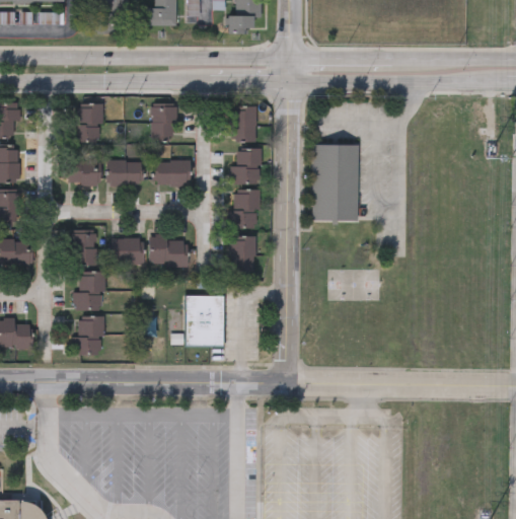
[(104,13),(103,0),(129,0),(129,32),(96,31),(96,13),(104,13)]
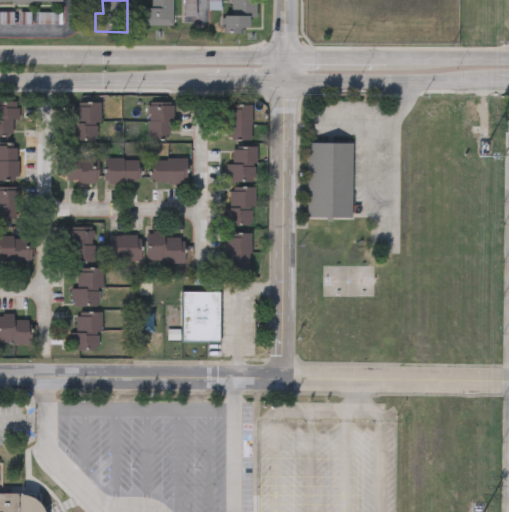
[(176,0),(176,25),(146,24),(146,6),(149,6),(149,0),(176,0)]
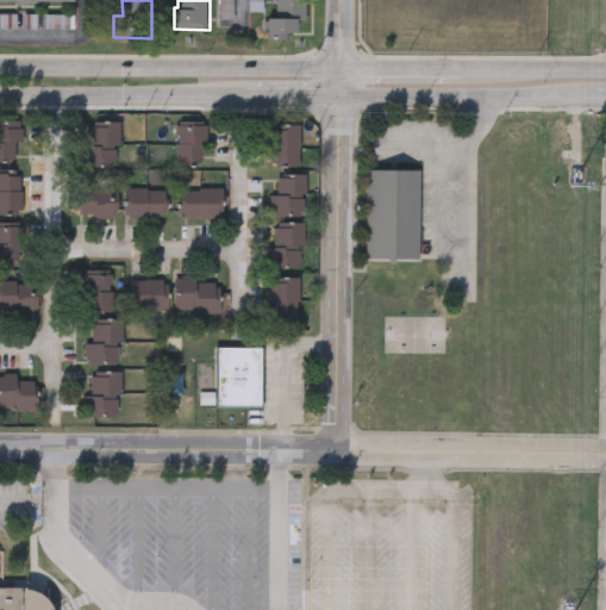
[(306,0),(306,19),(299,19),(299,39),(270,39),(270,17),(279,17),(279,0),(306,0)]
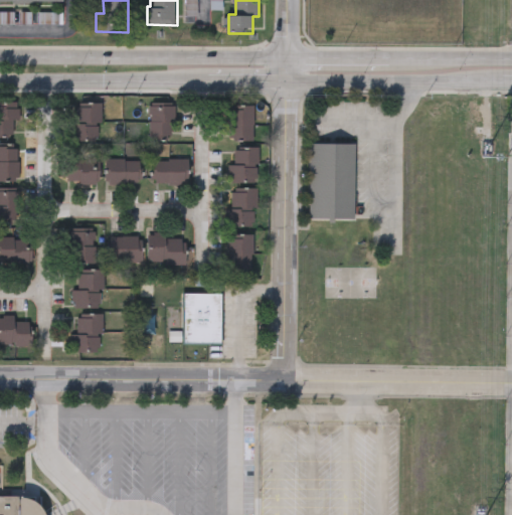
[(0,101),(18,101),(19,137),(0,137),(0,101)]
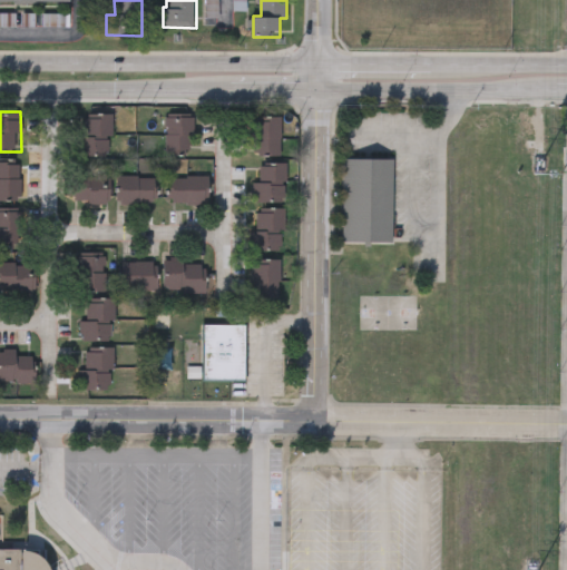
[(84,114),(114,114),(114,157),(84,157),(84,114)]
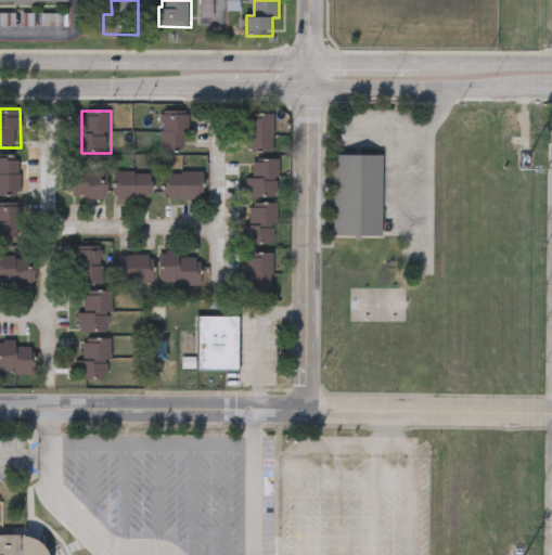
[(164,151),(164,113),(190,113),(190,151),(164,151)]
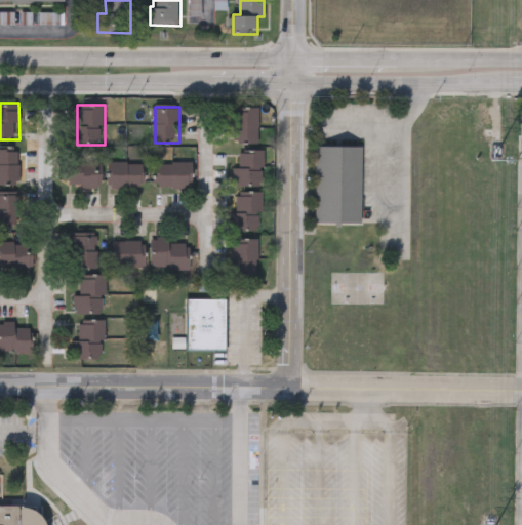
[(235,143),(235,107),(262,107),(262,143),(235,143)]
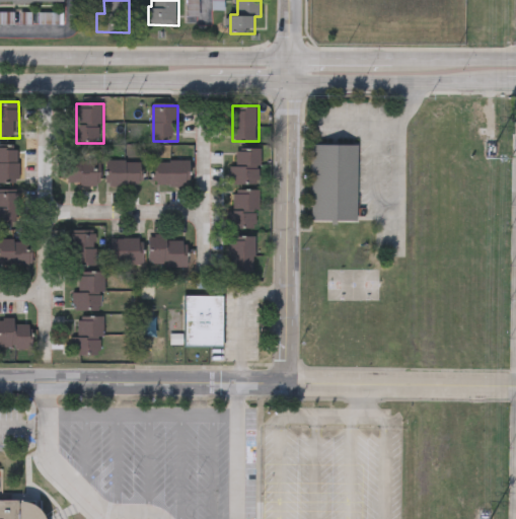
[(314,221),(314,145),(360,146),(360,222),(314,221)]
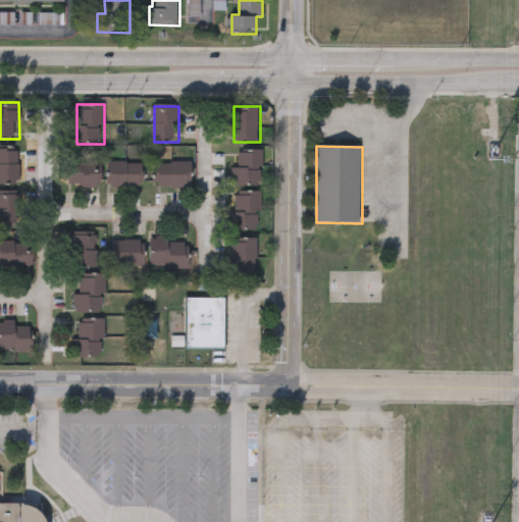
[(0,149),(20,149),(20,185),(0,185),(0,149)]
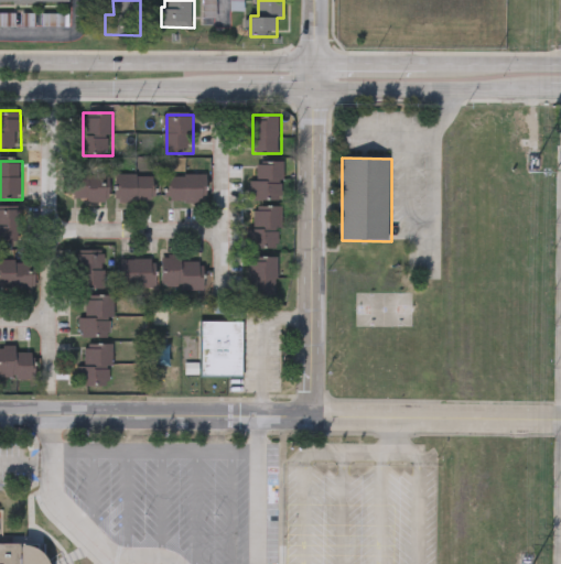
[(258,181),(258,162),(284,162),(284,199),(254,199),(254,181),(258,181)]
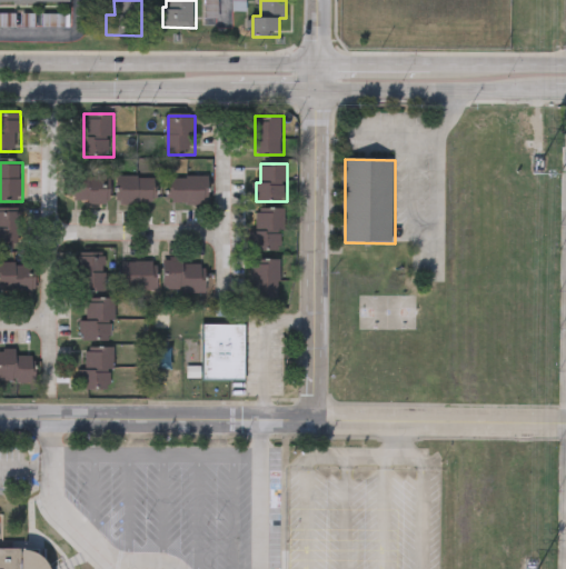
[(75,201),(75,175),(112,175),(112,201),(75,201)]
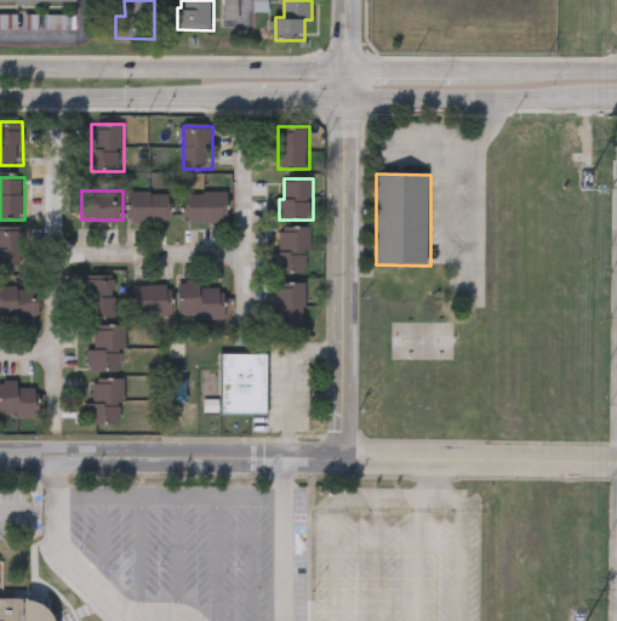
[(173,192),(173,221),(130,221),(130,192),(173,192)]
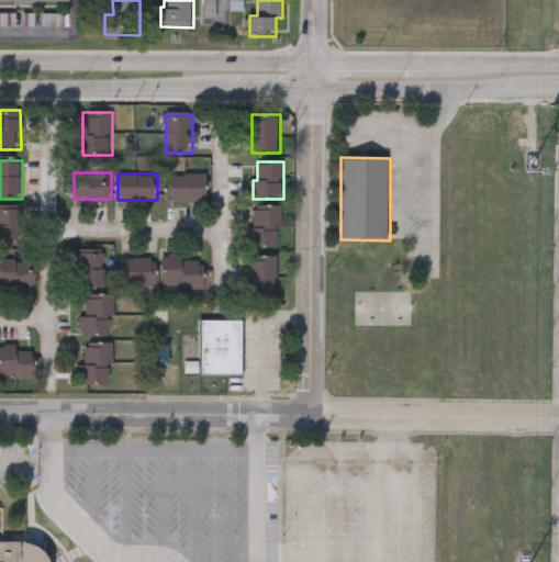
[(208,201),(169,201),(169,173),(208,173),(208,201)]
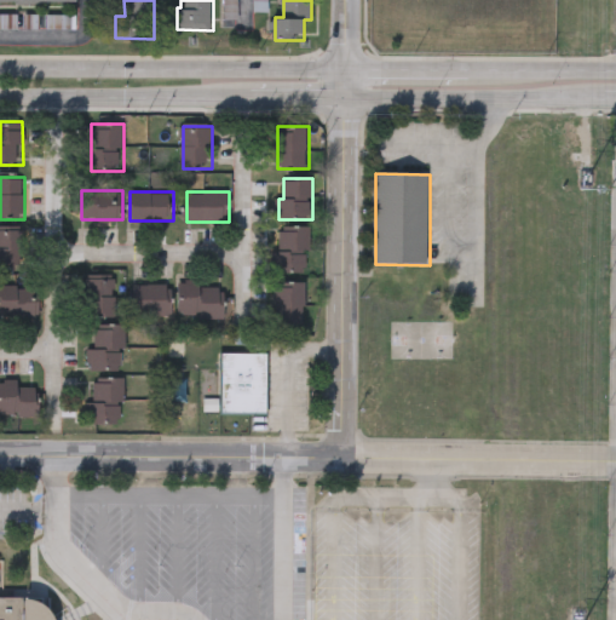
[(278,225),(311,225),(311,271),(278,271),(278,225)]
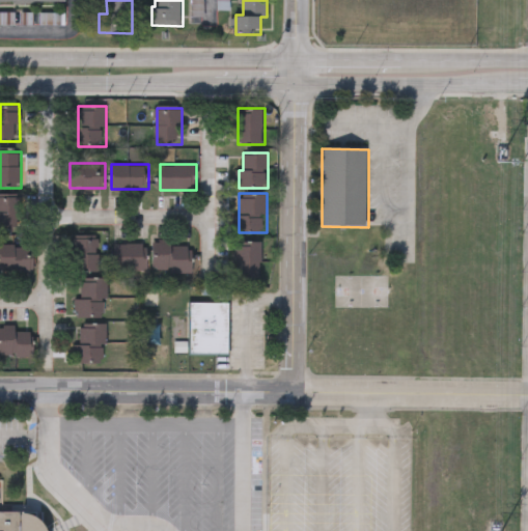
[(20,229),(0,229),(0,196),(20,196),(20,229)]
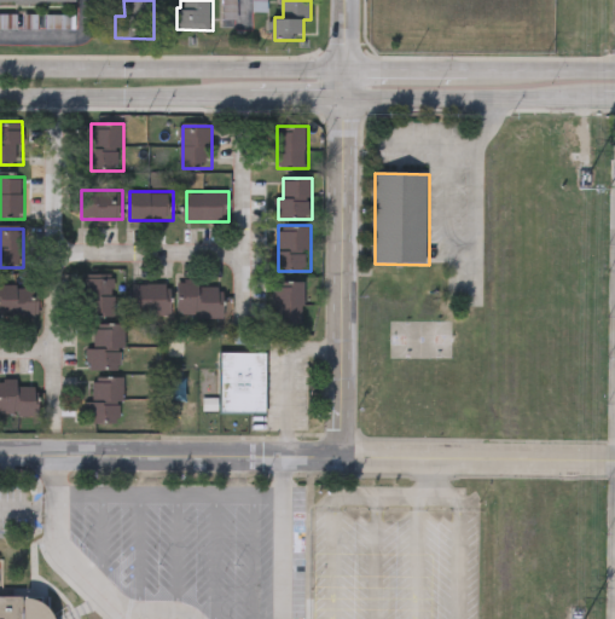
[(88,273),(117,273),(117,316),(88,316),(88,273)]
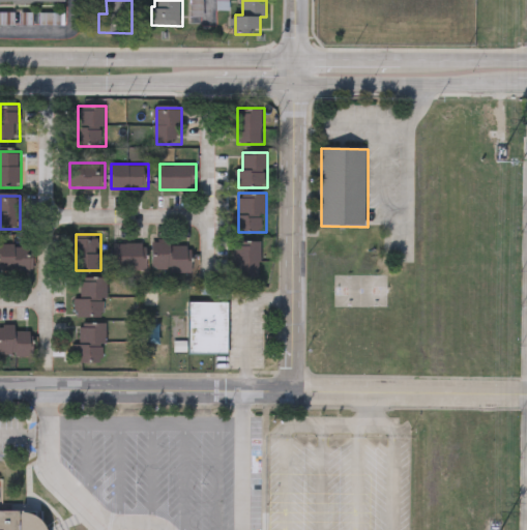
[(155,240),(174,240),(174,244),(194,244),(194,271),(155,271),(155,240)]
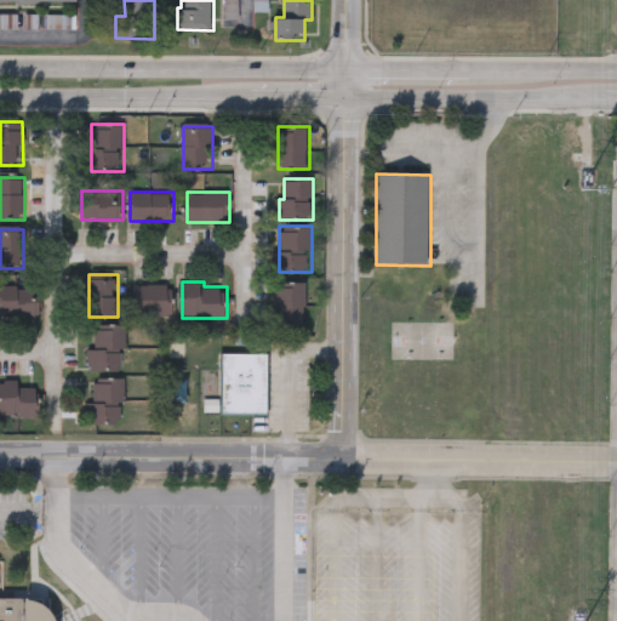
[(307,281),(307,324),(276,324),(276,281),(307,281)]
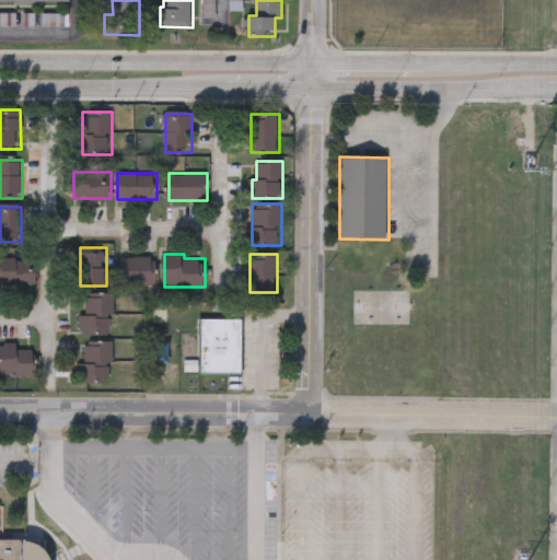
[(120,256),(157,256),(157,284),(120,284),(120,256)]
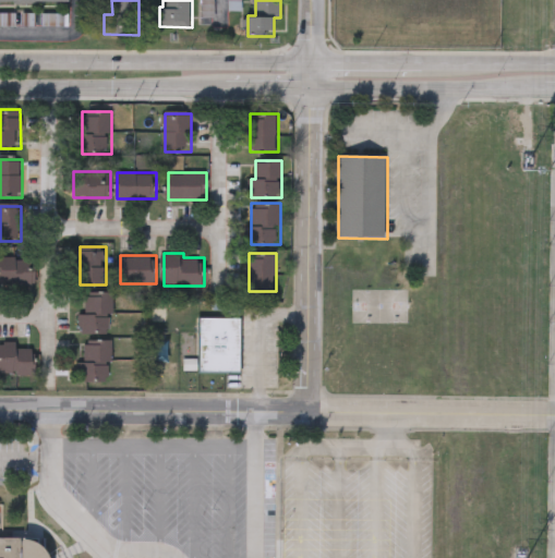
[(0,283),(0,256),(38,257),(37,283),(0,283)]
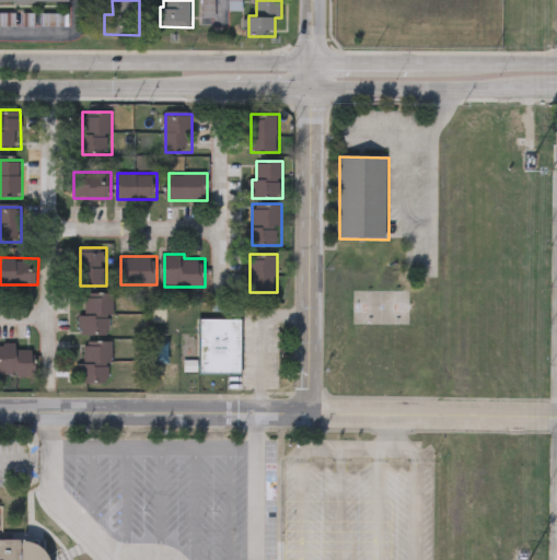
[(88,315),(88,292),(115,292),(114,335),(81,334),(82,315),(88,315)]
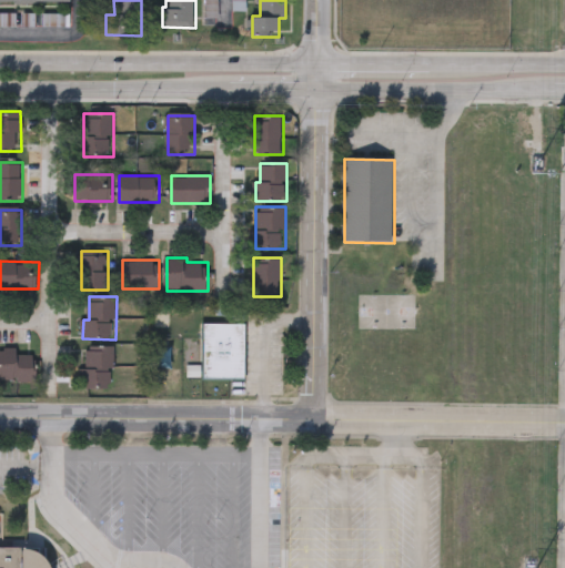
[(244,324),(244,378),(204,378),(204,324),(244,324)]
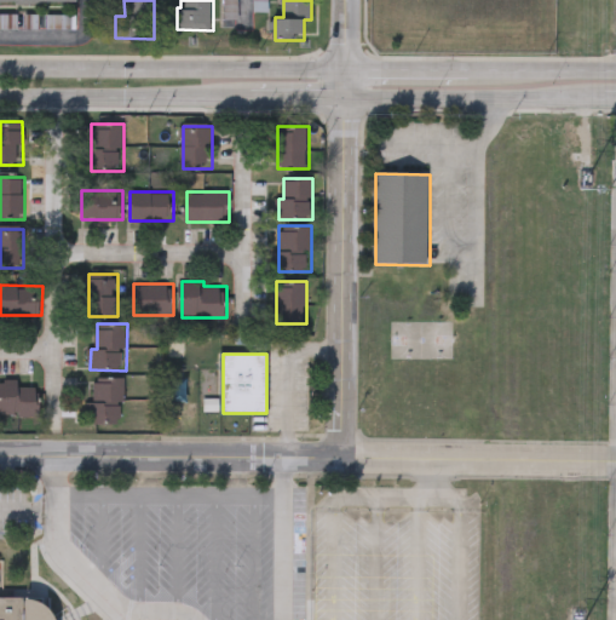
[(88,402),(95,402),(95,377),(125,377),(125,425),(88,425),(88,402)]
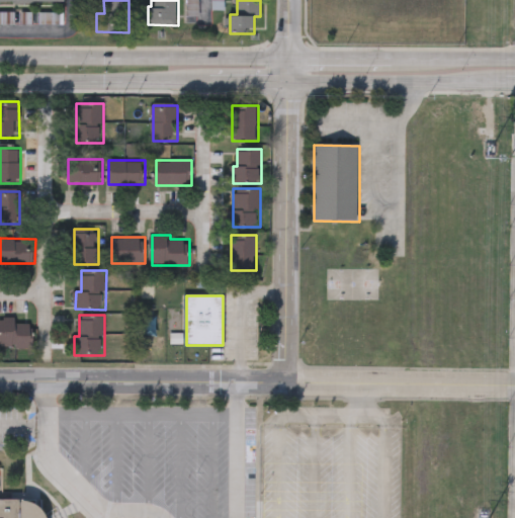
[(0,347),(0,318),(16,318),(16,322),(33,322),(33,347),(0,347)]
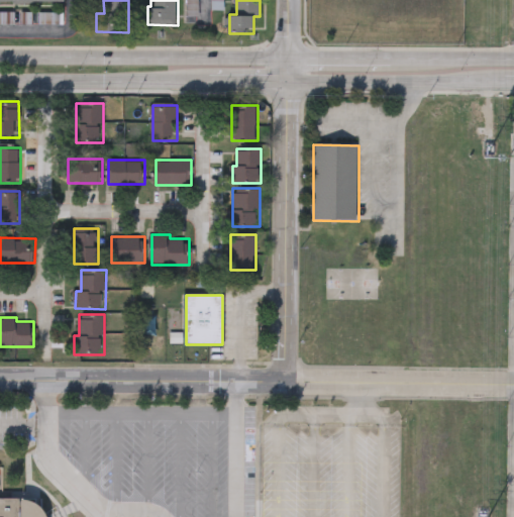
[(0,516),(22,516),(23,497),(0,496),(0,516)]
